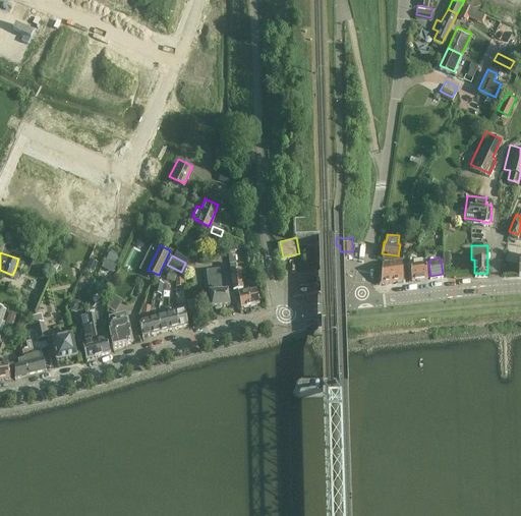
[(391,274),(391,280),(403,279),(402,260),(392,261),(393,274),(391,274)]
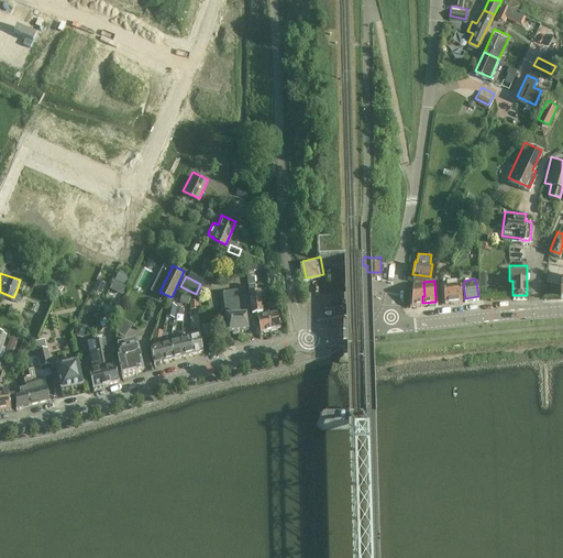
[(462,298),(460,281),(442,283),(444,301),(462,298)]
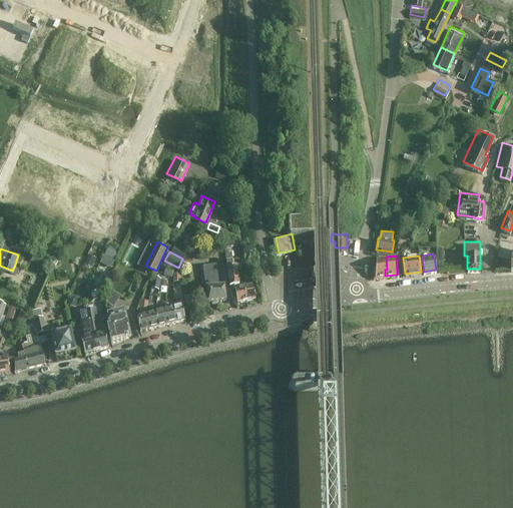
[(374,276),(385,276),(385,270),(387,270),(386,257),(377,258),(376,270),(374,270),(374,276)]
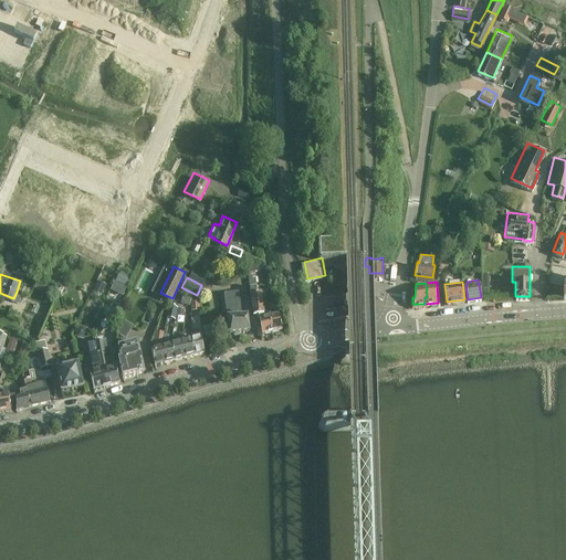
[(252,310),(264,309),(261,291),(257,292),(257,284),(249,285),(250,292),(252,310)]
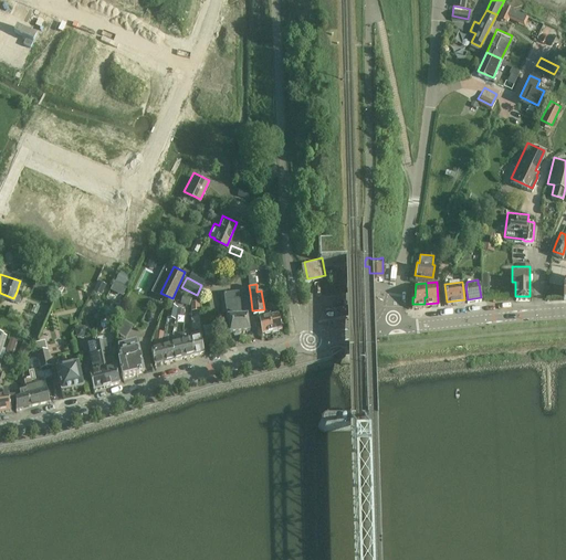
[(240,286),(223,288),(230,330),(233,330),(233,331),(234,333),(237,331),(240,331),(241,330),(241,329),(250,328),(247,312),(244,312),(240,286)]
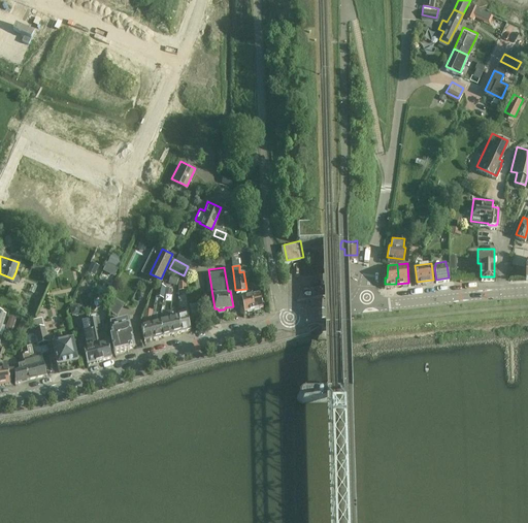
[(178,275),(170,272),(168,279),(176,282),(178,275)]
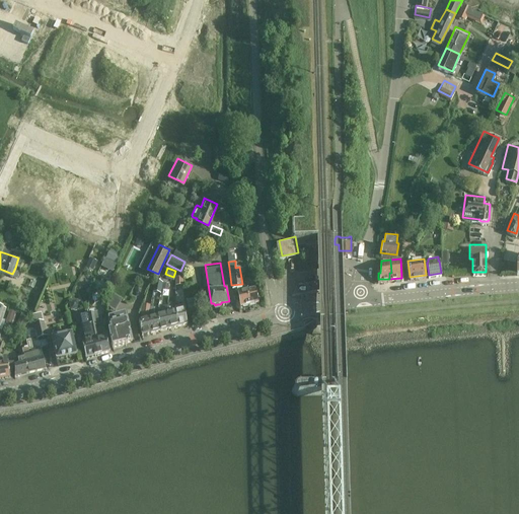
[(155,277),(153,288),(161,290),(163,279),(155,277)]
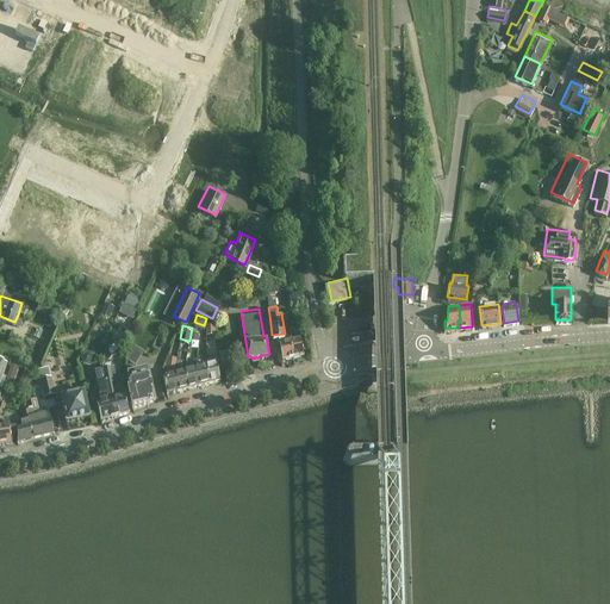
[(378,330),(377,325),(365,328),(366,332),(367,336),(379,334),(378,330)]
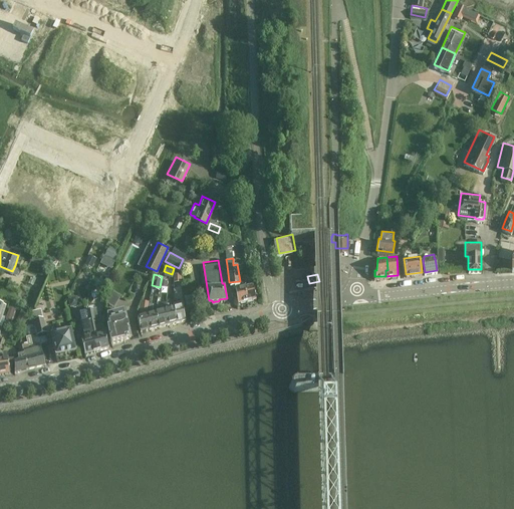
[(253,284),(244,285),(247,298),(256,296),(253,284)]
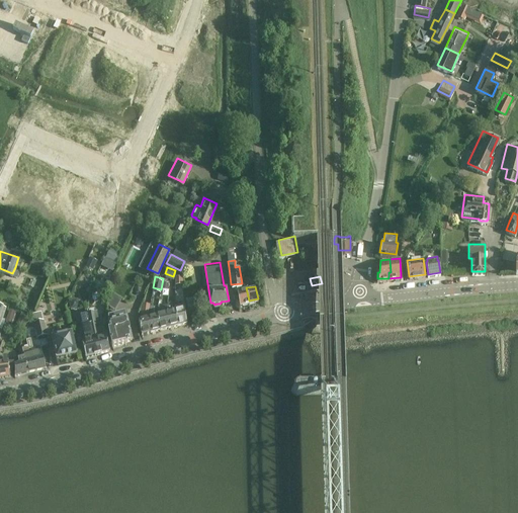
[(249,301),(246,287),(237,289),(240,303),(249,301)]
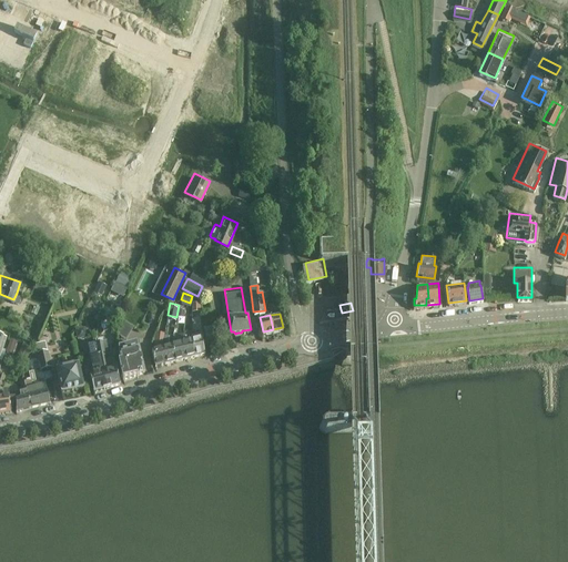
[(201,336),(191,338),(195,353),(204,350),(201,336)]
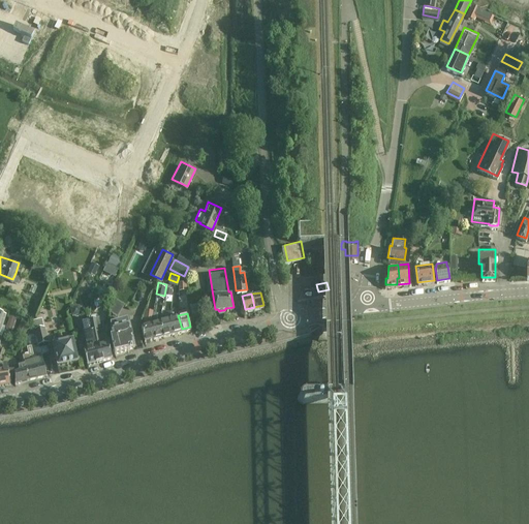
[(172,332),(182,329),(178,315),(168,318),(172,332)]
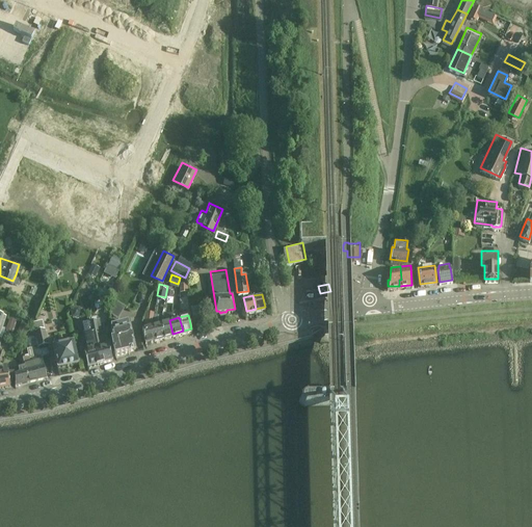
[(100,318),(90,320),(97,347),(100,361),(112,358),(108,344),(104,345),(100,318)]
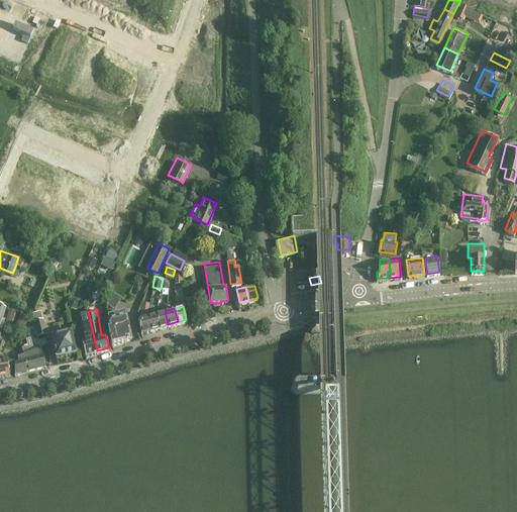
[(28,314),(20,310),(16,320),(24,324),(28,314)]
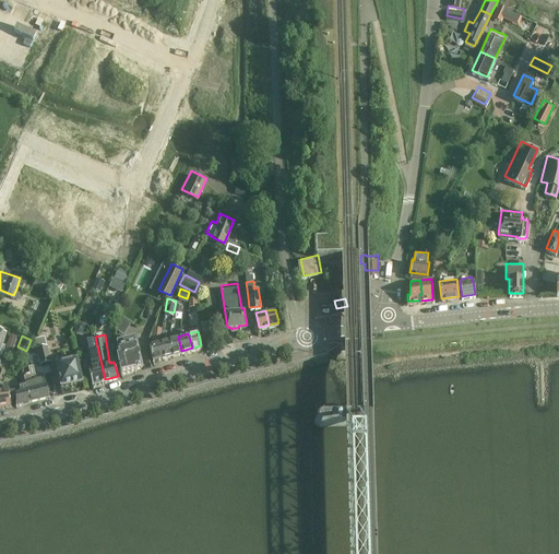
[(102,365),(95,337),(86,339),(93,367),(88,368),(93,382),(105,379),(102,365)]
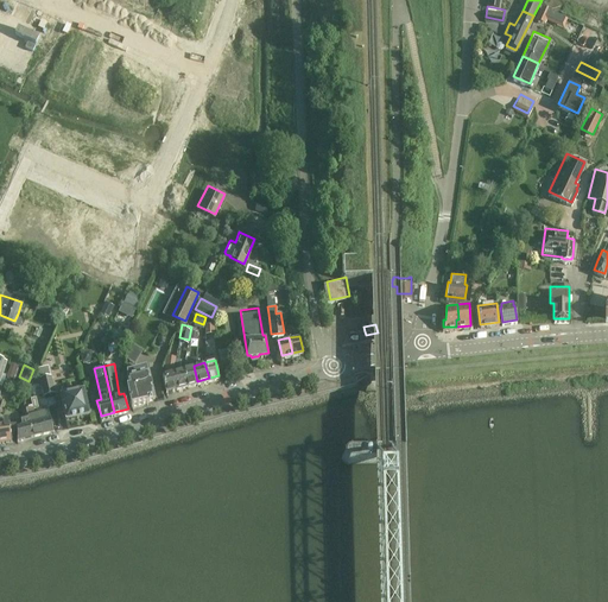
[(194,366),(183,368),(188,384),(197,381),(194,366)]
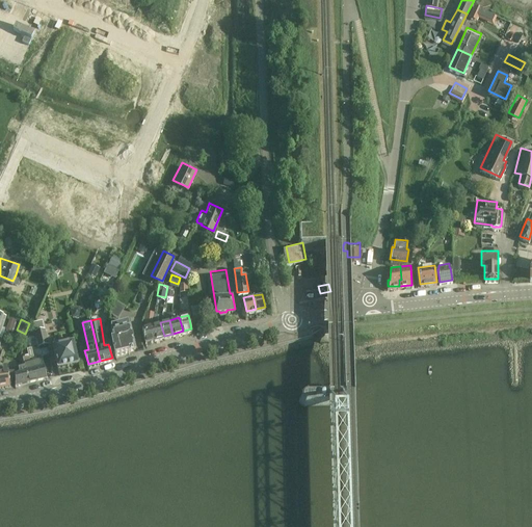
[(160,322),(152,324),(155,338),(164,336),(160,322)]
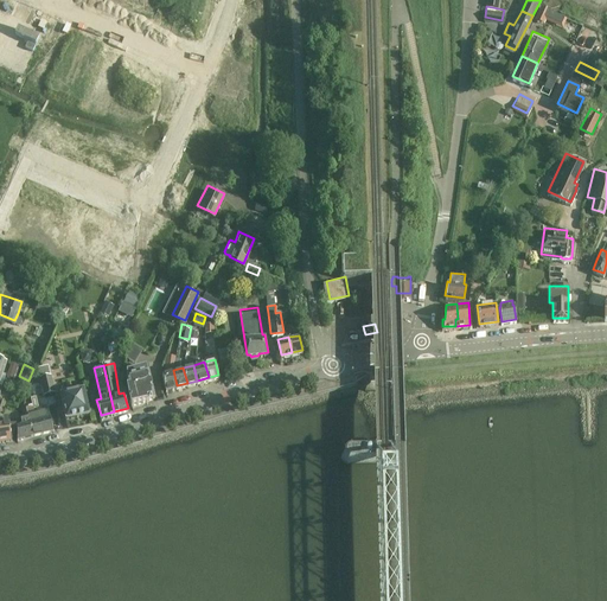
[(154,395),(148,370),(127,376),(128,385),(132,402),(147,398),(146,397),(154,395)]
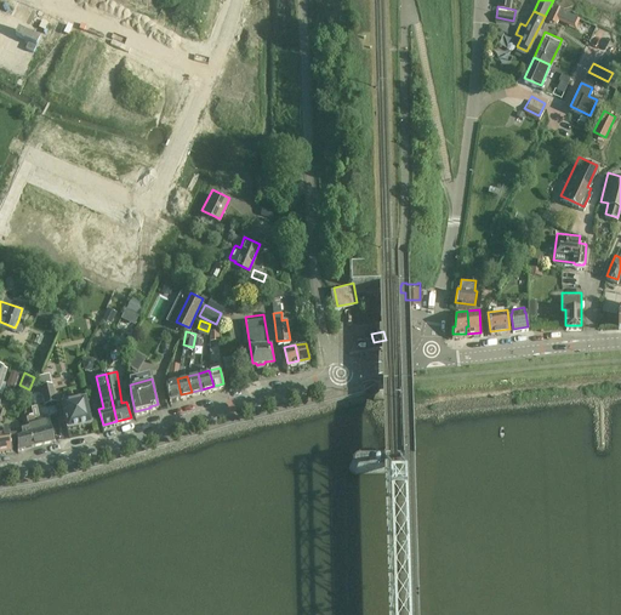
[(181,394),(177,379),(165,381),(170,397),(181,394)]
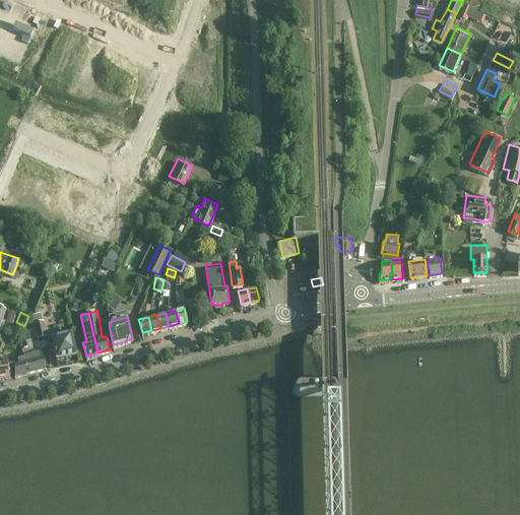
[(48,334),(44,320),(35,322),(39,336),(48,334)]
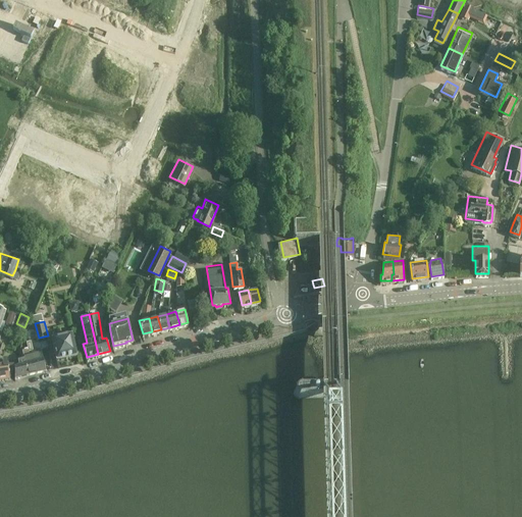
[(65,335),(64,331),(61,332),(61,335),(52,338),(56,359),(77,354),(72,333),(65,335)]
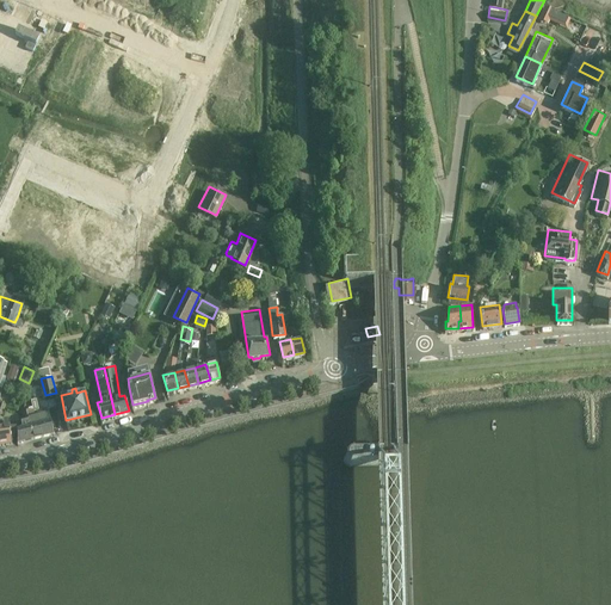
[(37,421),(30,424),(32,436),(54,431),(47,405),(34,407),(37,421)]
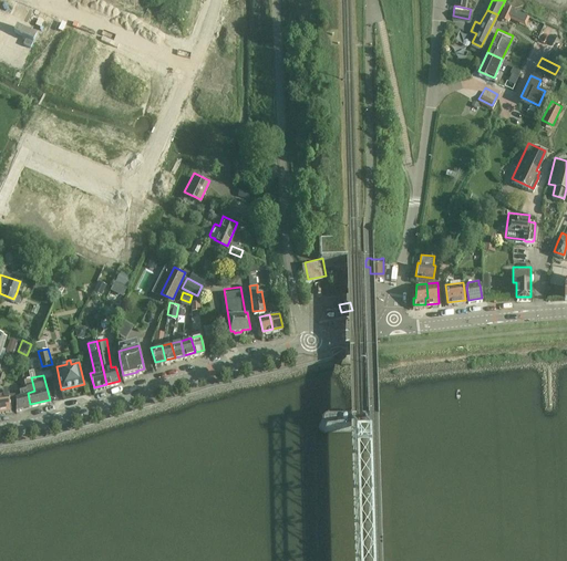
[(21,394),(16,396),(16,407),(30,404),(28,393),(34,391),(31,377),(24,378),(24,380),(22,381),(23,385),(19,386),(21,394)]
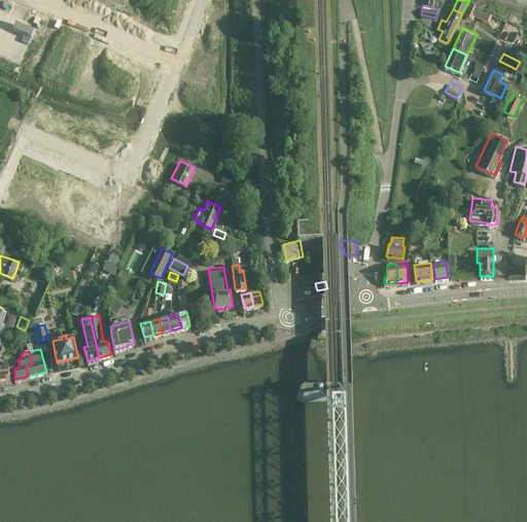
[(0,381),(9,380),(13,367),(8,367),(7,361),(6,361),(3,361),(3,362),(3,367),(0,367),(0,381)]
